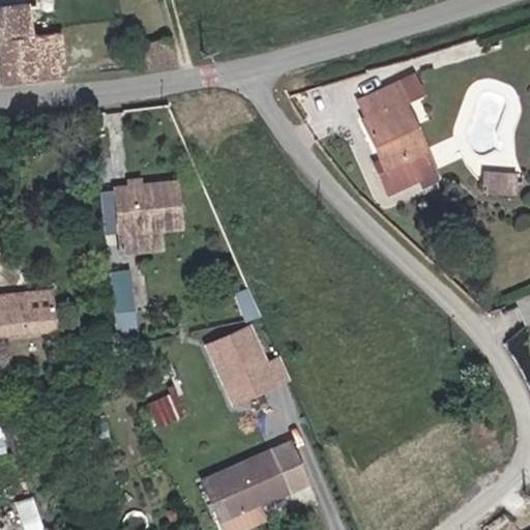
[(32,35),(32,0),(0,3),(0,39),(3,39),(32,35)]
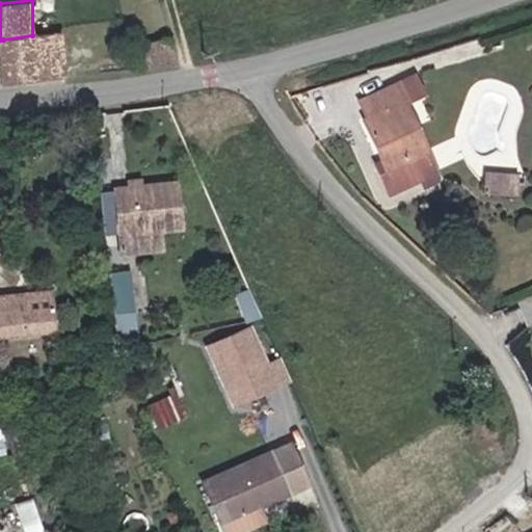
[(6,79),(69,75),(63,31),(32,35),(3,40),(6,79)]
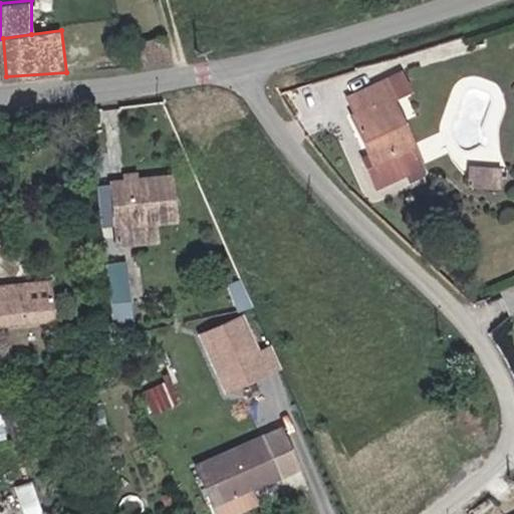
[(366,165),(374,185),(424,166),(416,147),(397,96),(412,90),(405,73),(353,93),(360,111),(355,113),(374,161),(366,165)]
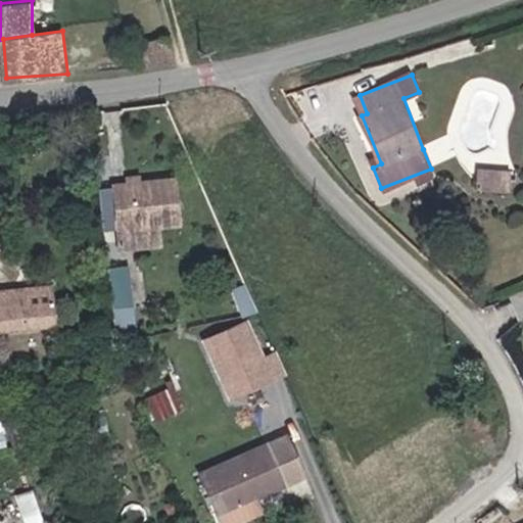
[(514,171),(487,169),(486,186),(513,188),(514,171)]
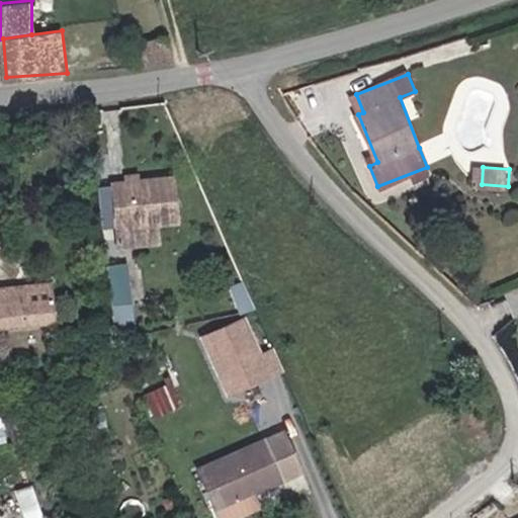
[(175,175),(116,179),(120,244),(159,241),(158,220),(178,219),(175,175)]
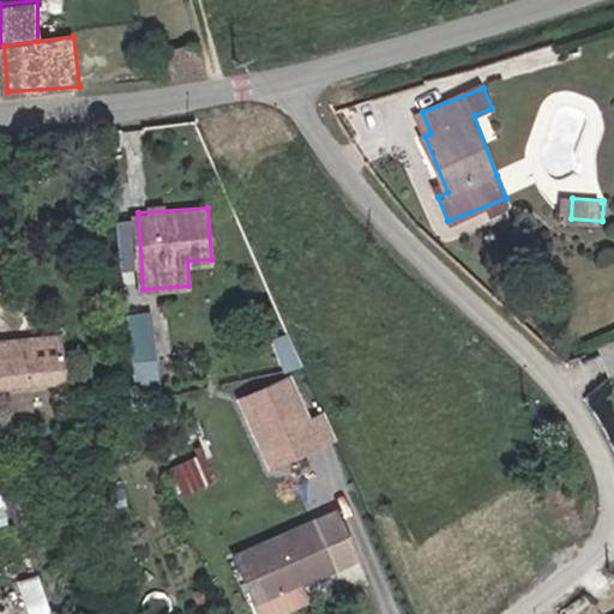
[(144,308),(127,312),(138,379),(155,375),(144,308)]
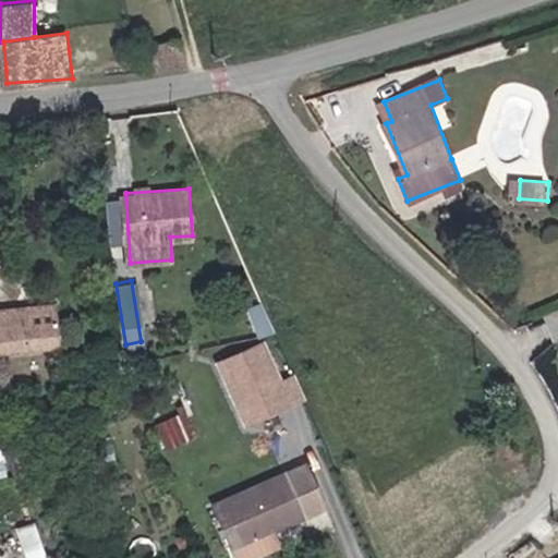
[(58,306),(0,307),(0,351),(59,349),(58,306)]
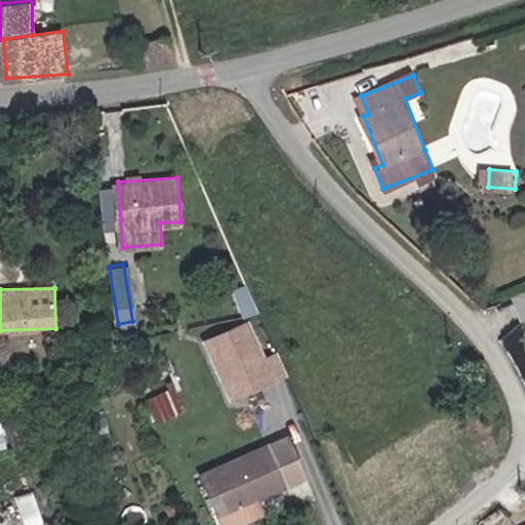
[(245,322),(210,338),(236,396),(272,380),(245,322)]
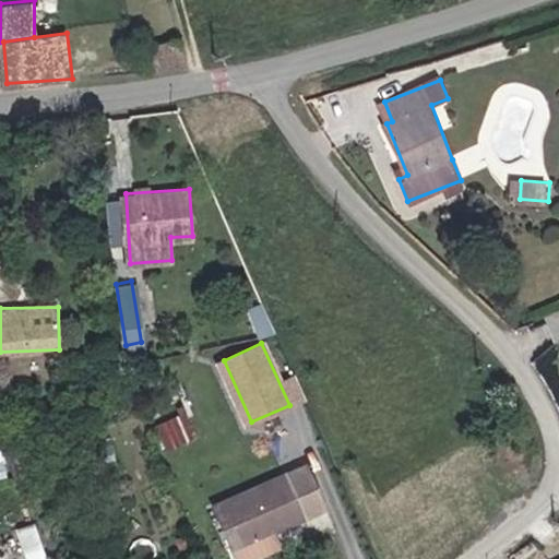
[(104,344),(87,344),(87,356),(105,355),(104,344)]
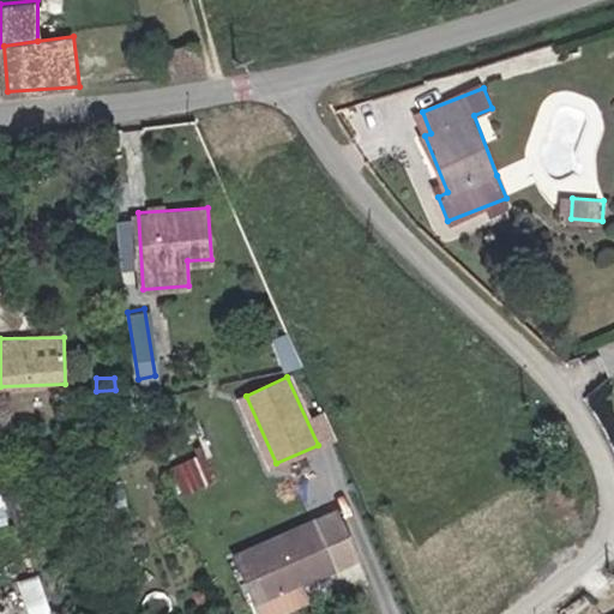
[(185,488),(214,480),(205,453),(176,463),(185,488)]
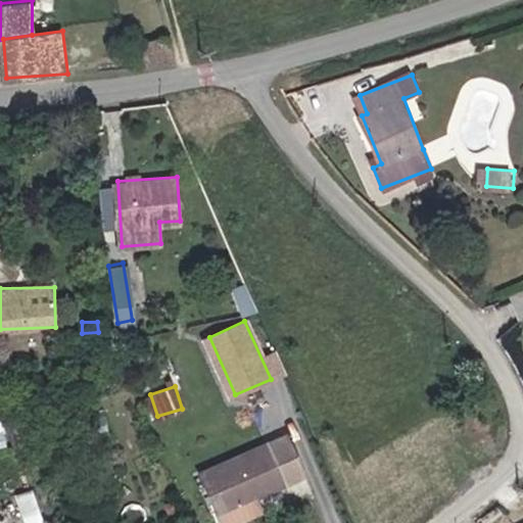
[(199,472),(221,515),(283,484),(263,441),(199,472)]
